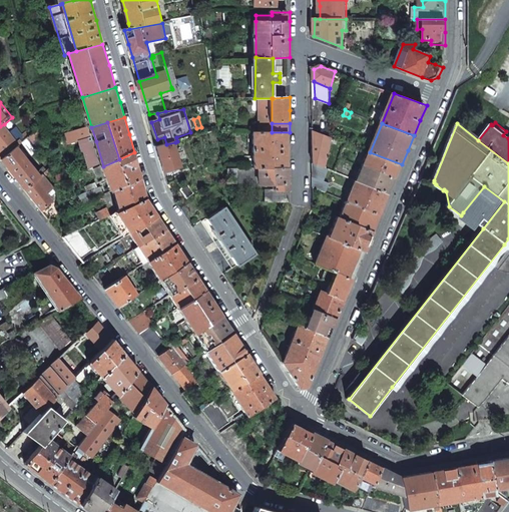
[(22,146),(4,124),(0,126),(0,156),(3,160),(19,147),(21,146),(22,146)]
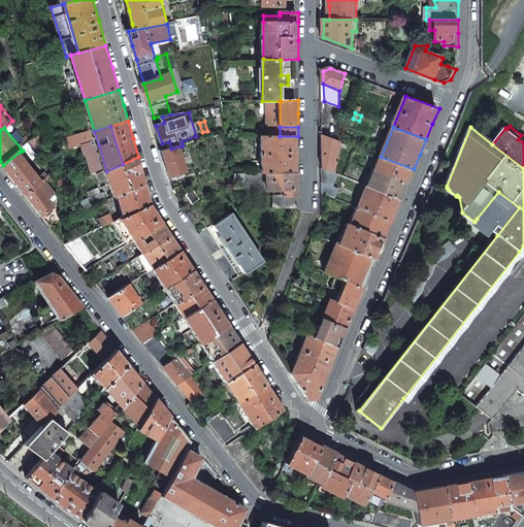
[(46,144),(41,134),(35,140),(32,142),(39,151),(40,150),(46,144)]
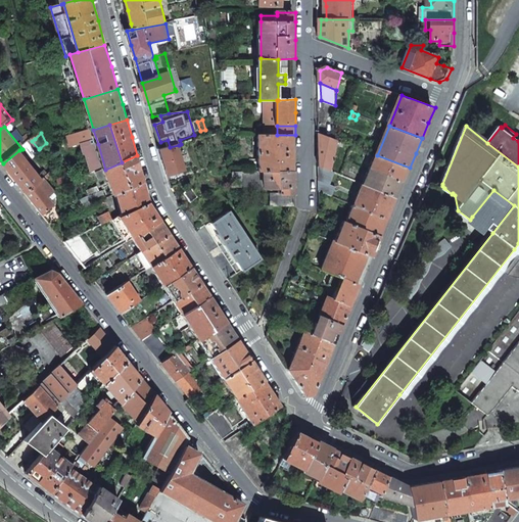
[(333,172),(339,141),(321,134),(321,150),(322,167),(333,172)]
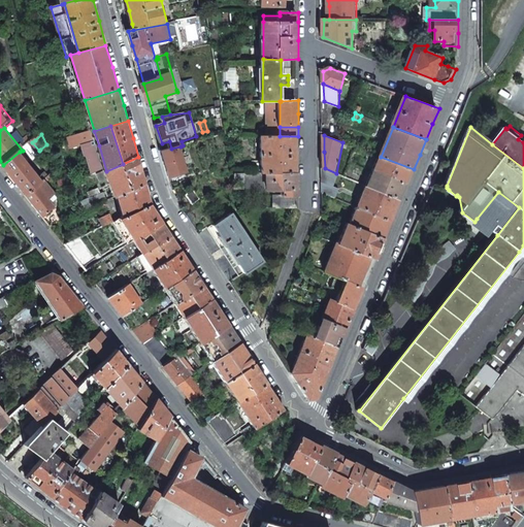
[(35,140),(31,136),(26,140),(26,143),(28,145),(32,142),(35,140)]
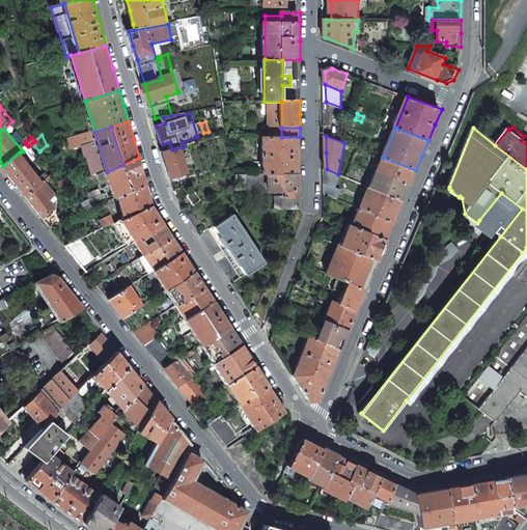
[(281,137),(265,137),(266,174),(270,174),(300,173),(300,156),(300,137),(281,137)]
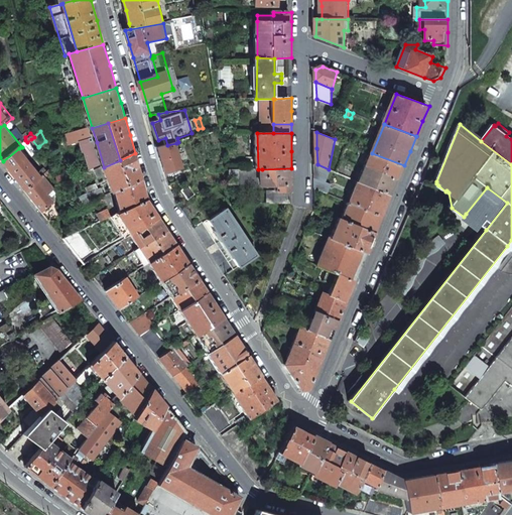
[(38,147),(31,139),(27,142),(25,144),(38,160),(45,154),(39,146),(38,147)]
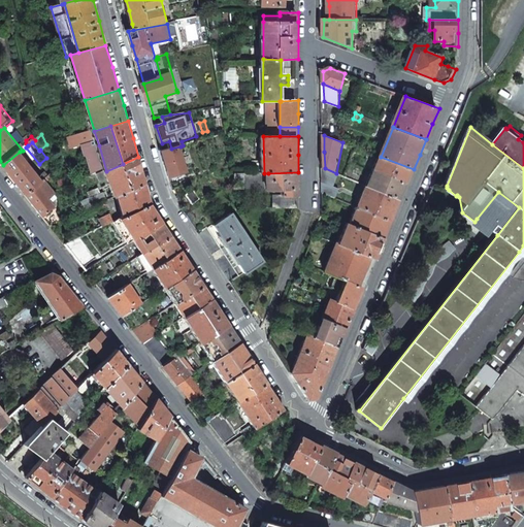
[(90,157),(95,175),(99,174),(106,171),(99,145),(96,146),(97,150),(94,152),(95,156),(90,157)]
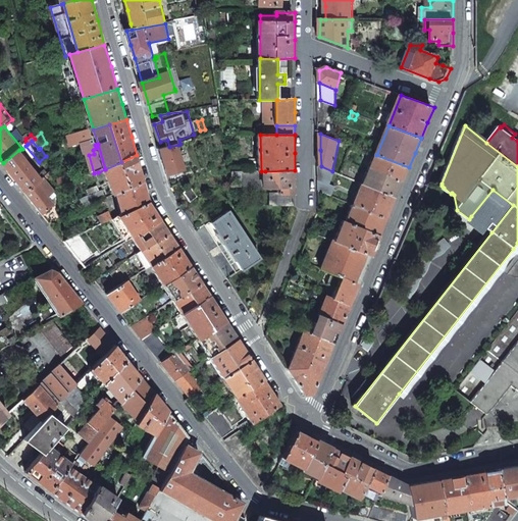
[(162,149),(169,173),(186,169),(178,145),(169,147),(162,149)]
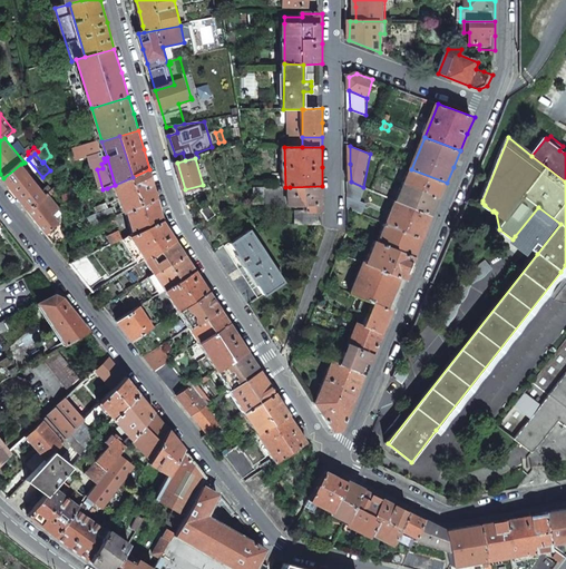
[(23,167),(21,164),(3,178),(17,195),(30,211),(48,196),(23,167)]
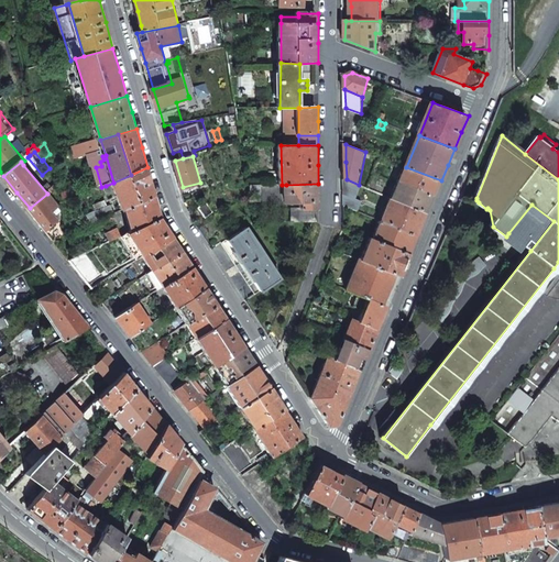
[(152,182),(148,167),(131,175),(113,183),(125,210),(127,210),(156,197),(152,182)]
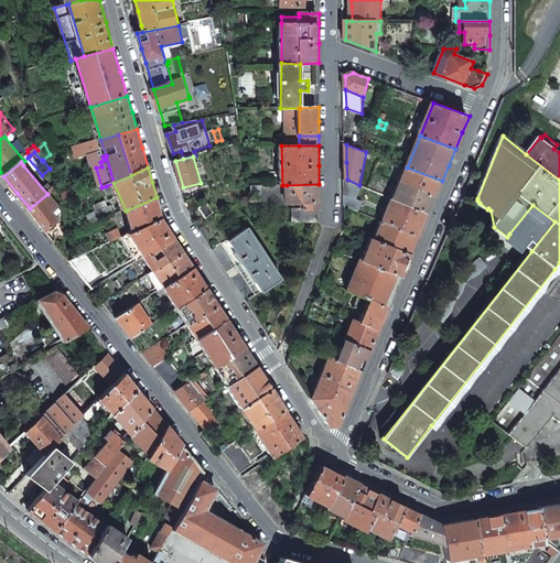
[(434,197),(442,181),(407,168),(400,183),(434,197)]
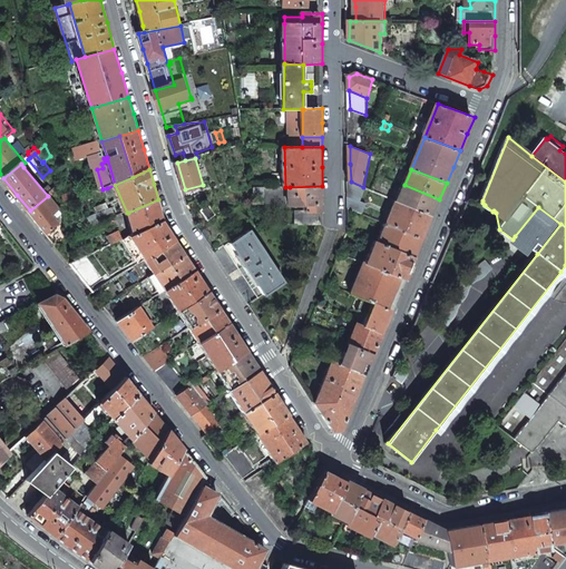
[(363,203),(368,189),(363,187),(351,182),(351,197),(363,203)]
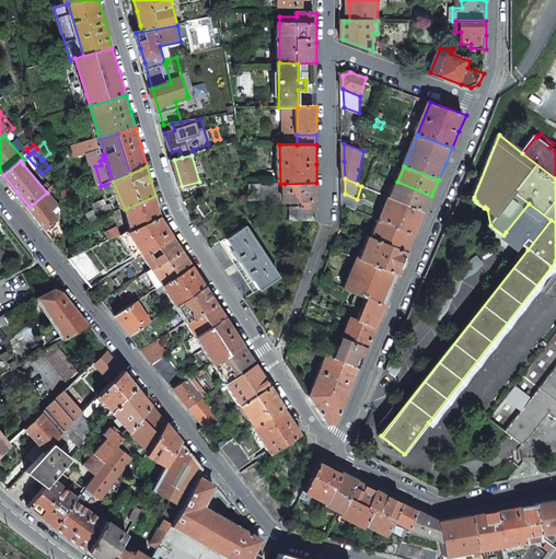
[(429,204),(431,196),(397,182),(391,197),(426,211),(429,204)]
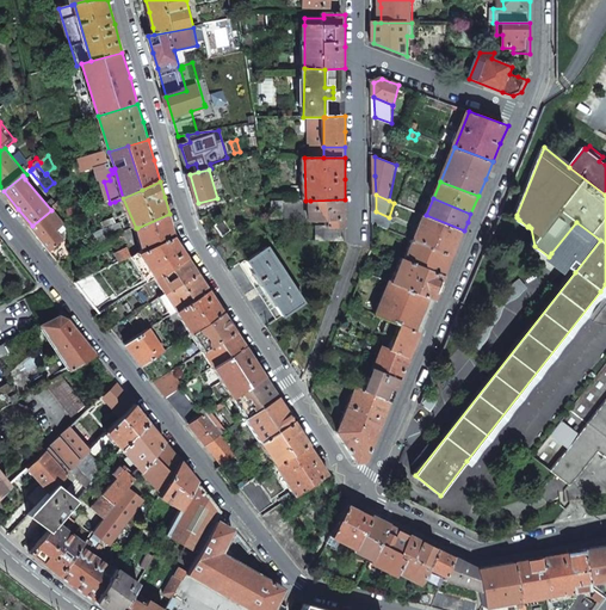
[(345,199),(310,201),(310,220),(331,220),(331,226),(331,227),(346,227),(345,214),(345,199)]
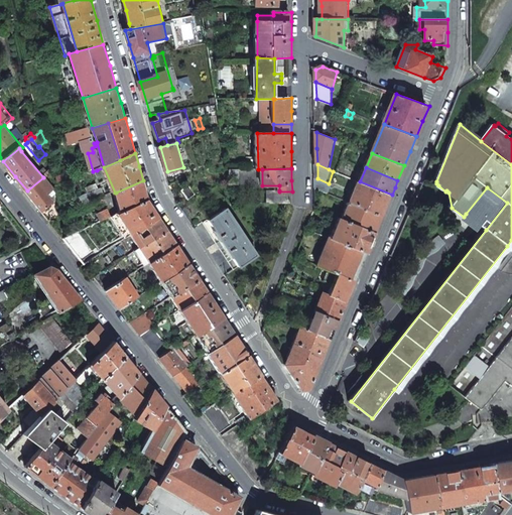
[(54,174),(53,169),(45,176),(47,179),(54,174)]
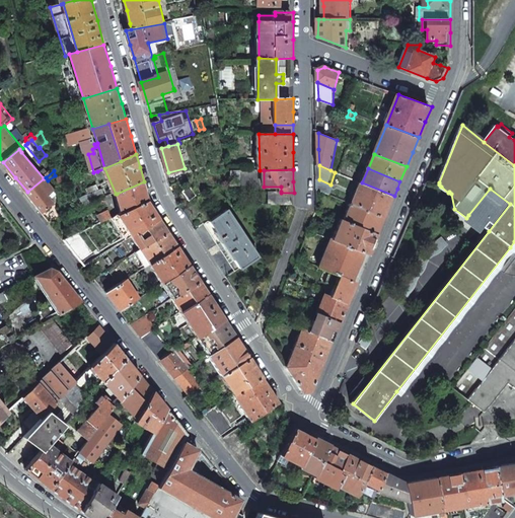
[(260,170),(243,170),(243,187),(264,187),(264,170),(260,170)]
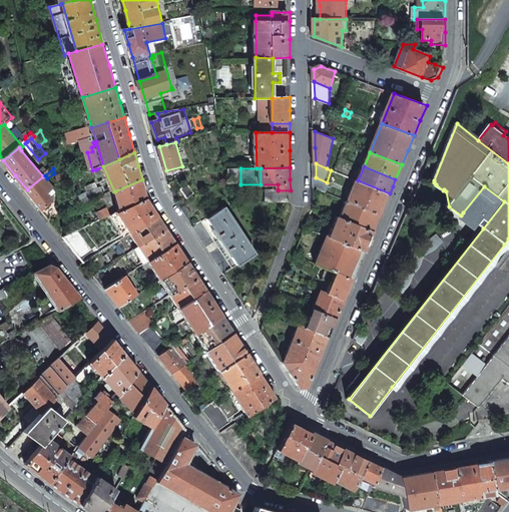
[(44,210),(57,199),(54,195),(57,193),(56,188),(47,178),(45,175),(43,176),(27,189),(35,200),(44,210)]
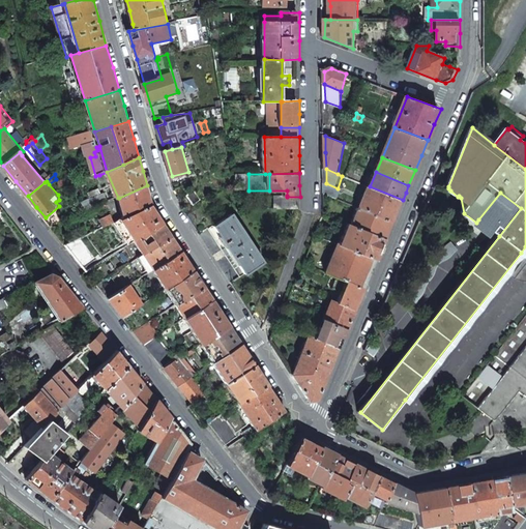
[(339,199),(343,190),(338,188),(326,183),(326,194),(339,199)]
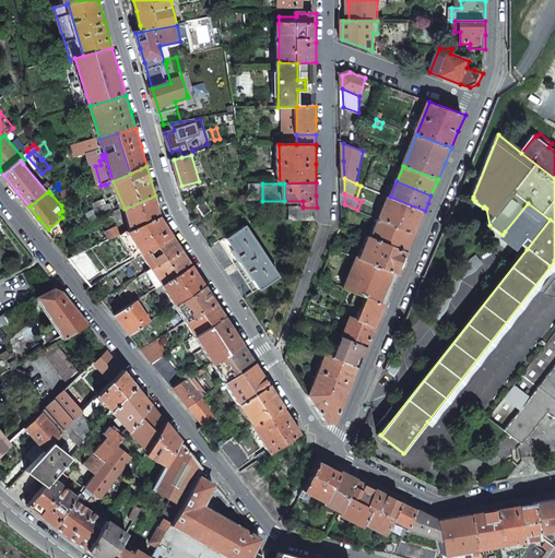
[(158,206),(155,196),(126,209),(133,230),(163,217),(158,206)]
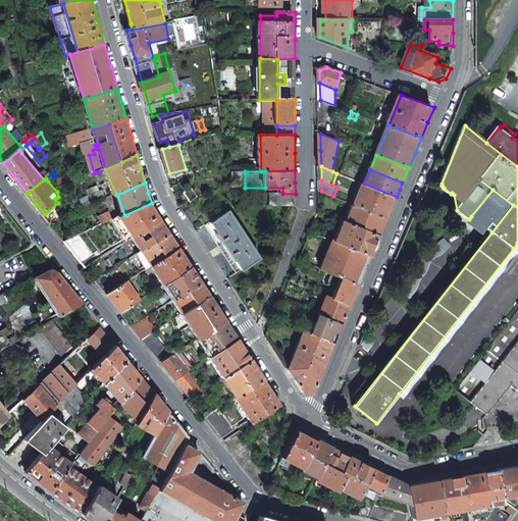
[(392,208),(397,197),(364,184),(355,205),(387,218),(392,208)]
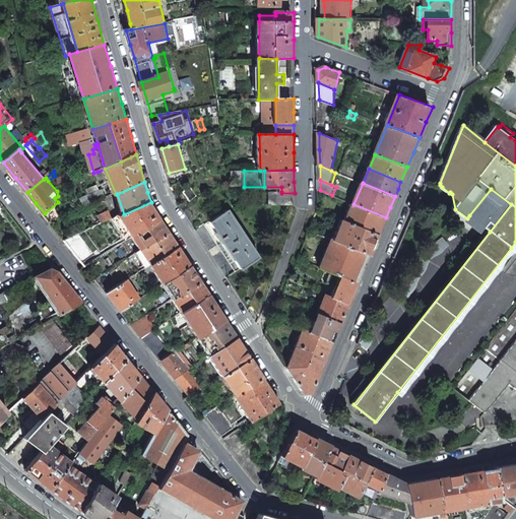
[(102,191),(100,186),(90,190),(92,195),(102,191)]
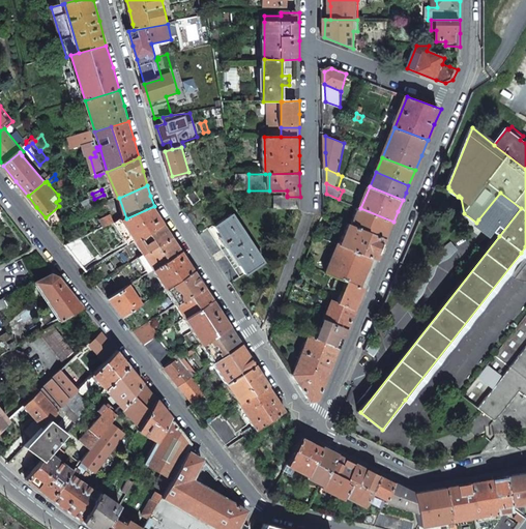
[(197,190),(190,197),(193,201),(196,206),(204,201),(197,190)]
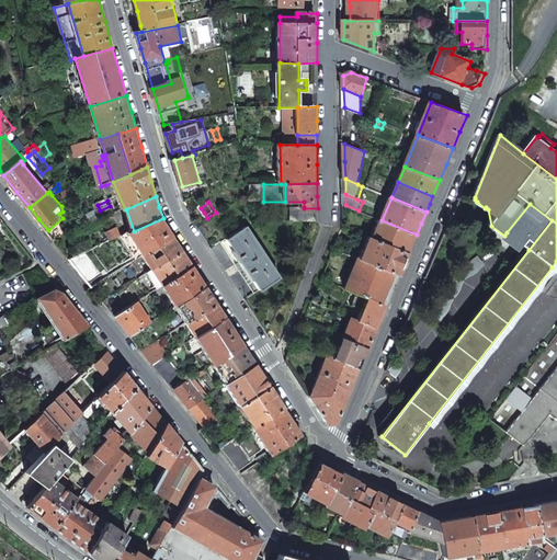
[(530,204),(507,232),(529,250),(552,220),(530,204)]
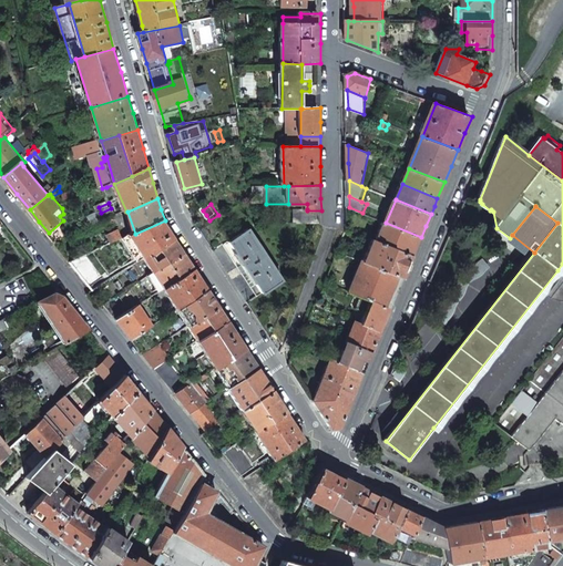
[(118,216),(114,207),(111,208),(101,213),(91,217),(95,226),(112,218),(116,216),(118,216)]
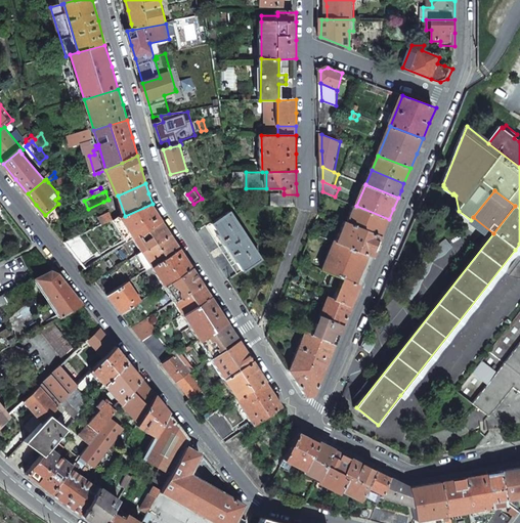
[(284,193),(273,193),(273,207),(297,207),(297,194),(284,194),(284,193)]
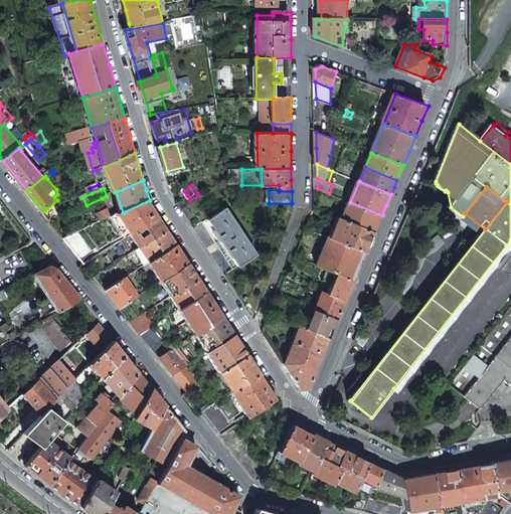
[(127,239),(133,235),(160,217),(155,209),(150,200),(123,212),(119,213),(112,217),(127,239)]
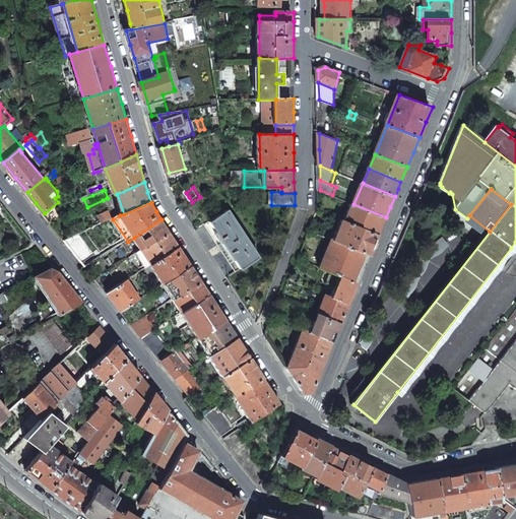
[(382,226),(386,217),(353,204),(346,221),(379,235),(382,226)]
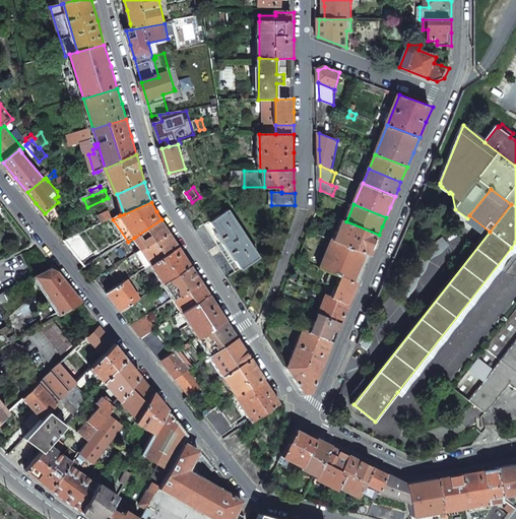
[(61,214),(57,206),(47,215),(51,222),(61,214)]
